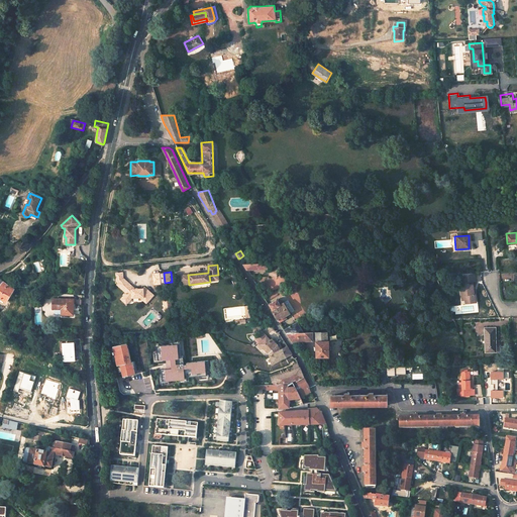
[(135,289),(134,289),(130,284),(123,278),(123,273),(116,273),(116,280),(118,282),(116,285),(125,293),(121,298),(127,304),(132,299),(140,298),(146,304),(153,296),(144,287),(143,288),(138,289),(138,288),(137,288),(136,288),(135,289)]
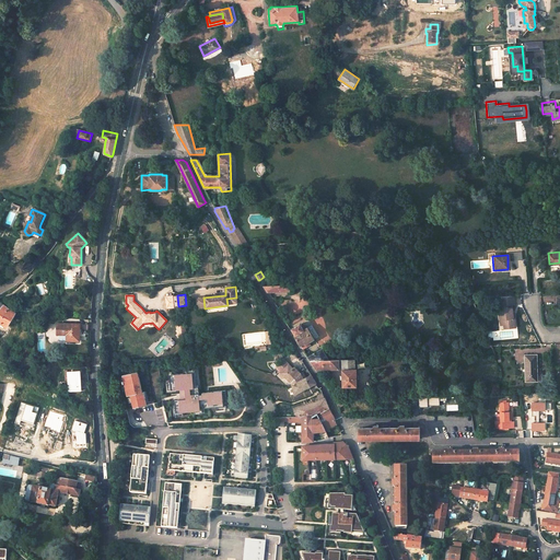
[(509,328),(514,327),(514,319),(512,318),(511,304),(508,304),(506,298),(501,299),(502,305),(503,305),(504,311),(504,314),(499,315),(499,319),(503,319),(503,325),(508,324),(509,328)]
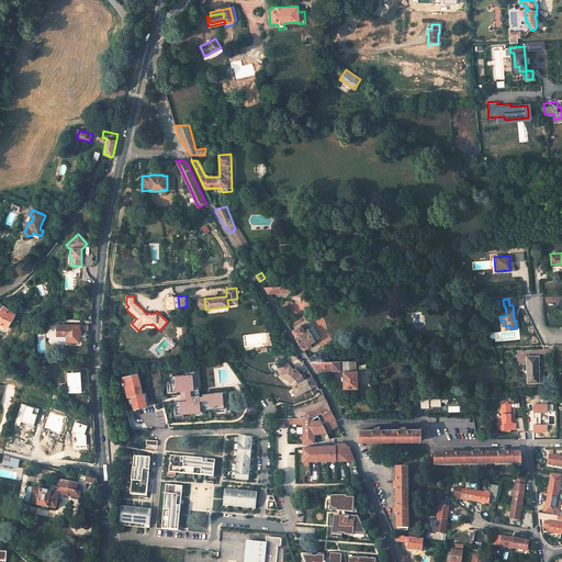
[(0,323),(6,328),(6,327),(15,314),(10,311),(4,305),(0,302),(0,323)]
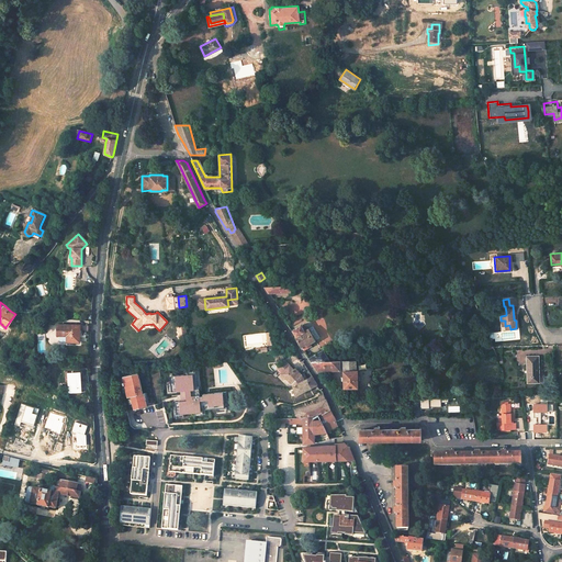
[(67,338),(67,343),(79,343),(80,326),(67,325),(62,325),(60,335),(57,335),(57,337),(67,338)]
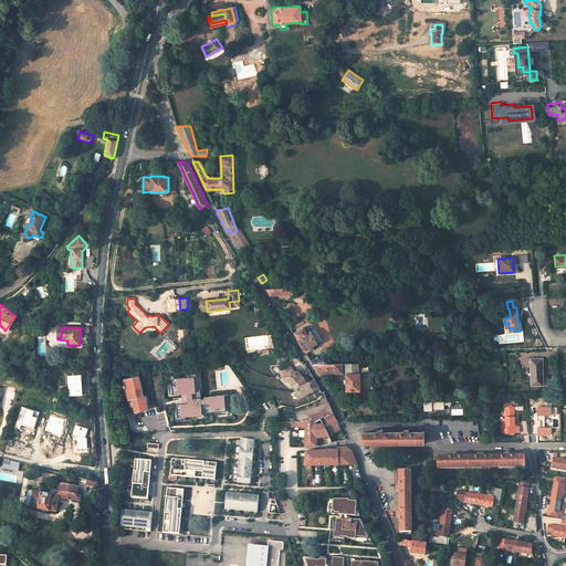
[(297,339),(305,353),(313,348),(312,346),(317,343),(316,343),(308,331),(305,333),(302,327),(293,334),(294,335),(295,334),(299,338),(297,339)]
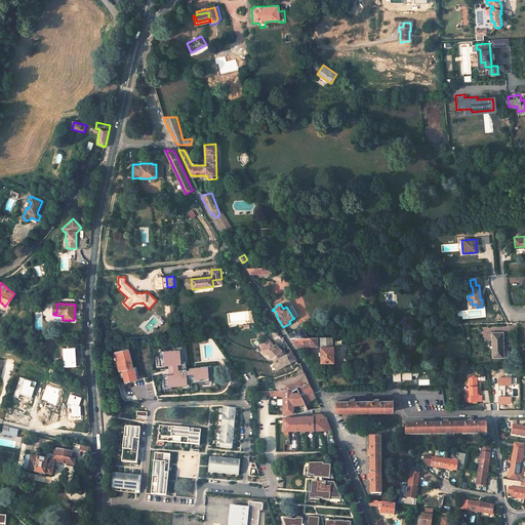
[(173,305),(166,306),(167,316),(174,316),(173,305)]
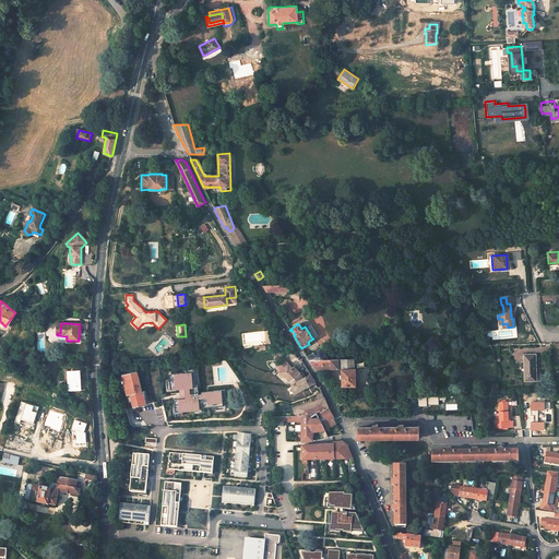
[(309,324),(305,326),(312,339),(317,335),(309,324)]
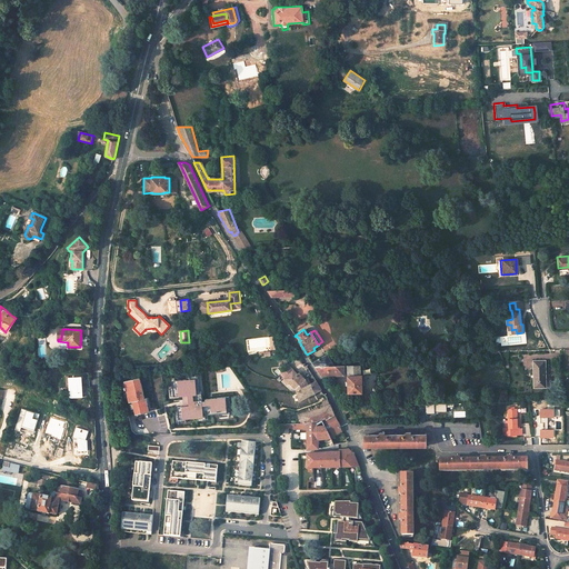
[(286,355),(282,355),(285,366),(287,367),(280,373),(296,389),(297,391),(299,401),(321,390),(321,389),(316,381),(312,383),(311,380),(307,382),(305,379),(299,373),(298,375),(288,363),(286,355)]
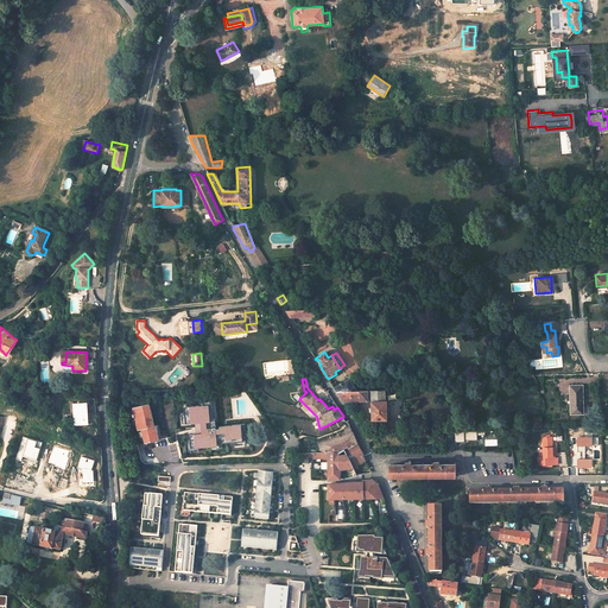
[(372,400),(373,420),(388,420),(387,400),(386,400),(384,390),(371,390),(371,385),(360,385),(360,390),(354,390),(347,380),(335,388),(337,392),(339,392),(344,401),(367,400),(368,400),(372,400)]
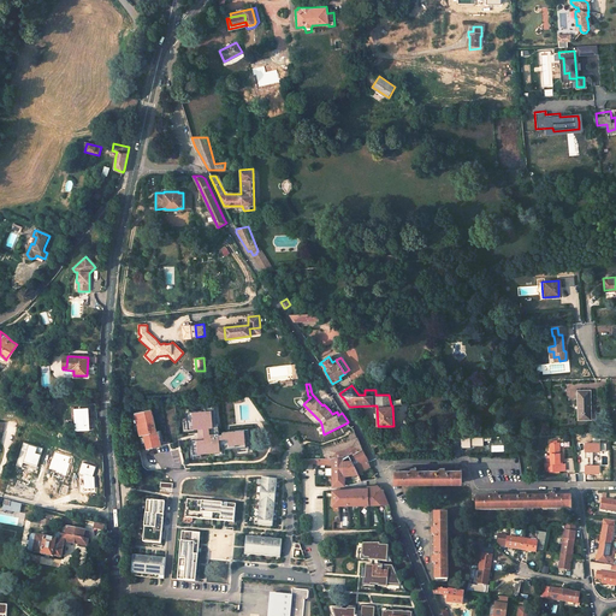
[(578,421),(590,420),(587,391),(576,391),(578,421)]
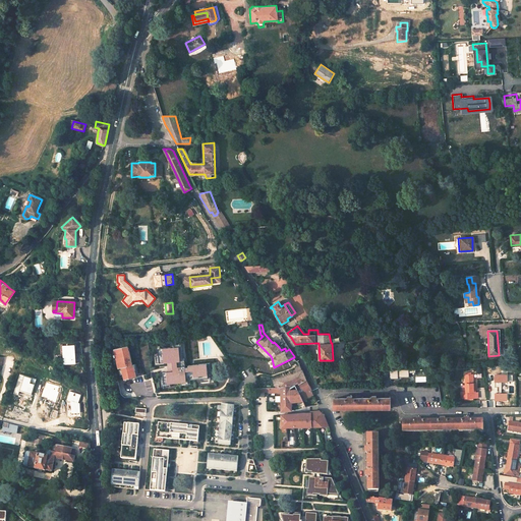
[(186,382),(186,380),(211,378),(209,363),(188,365),(188,367),(185,367),(184,358),(182,358),(181,342),(170,343),(171,347),(158,349),(159,362),(168,362),(169,371),(162,372),(163,384),(186,382)]
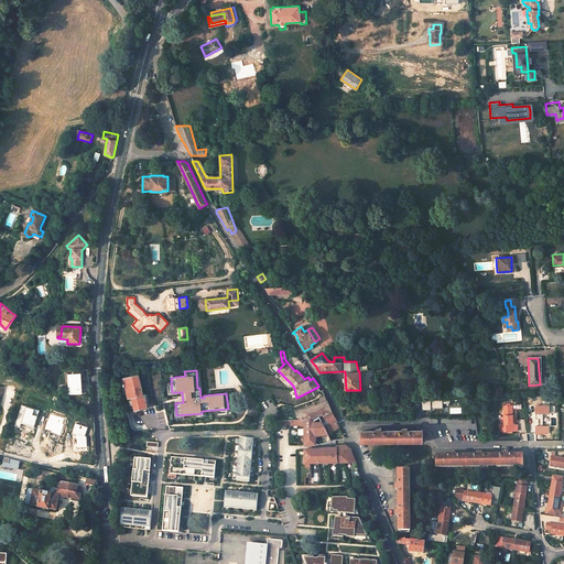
[(68,373),(69,393),(82,392),(80,373),(68,373)]
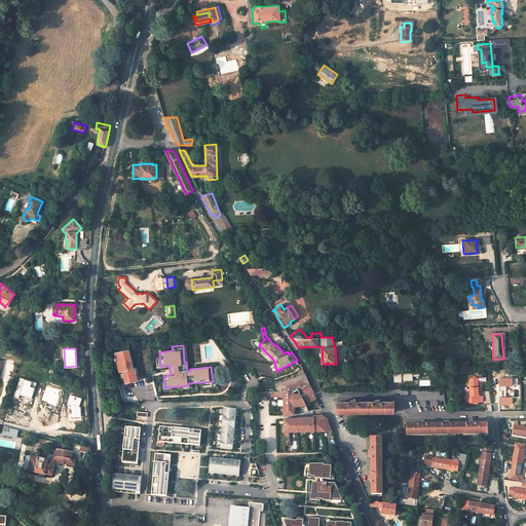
[(119,372),(123,371),(126,383),(138,379),(135,368),(134,368),(128,348),(114,352),(119,372)]
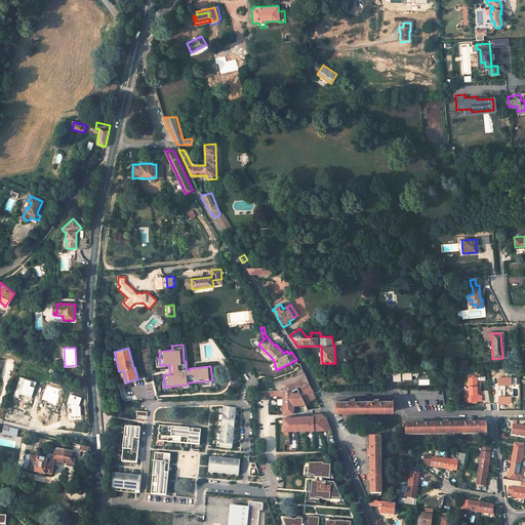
[(293,405),(301,404),(305,410),(309,410),(321,408),(319,402),(306,404),(305,402),(303,397),(309,395),(314,395),(314,393),(309,382),(305,373),(279,384),(280,391),(271,391),(271,394),(271,395),(283,395),(283,414),(293,413),(293,405)]
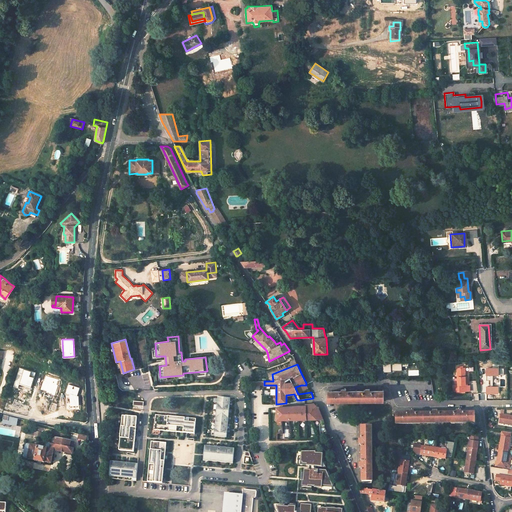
[(458,389),(466,389),(466,385),(467,385),(467,377),(465,377),(465,368),(457,368),(458,389)]
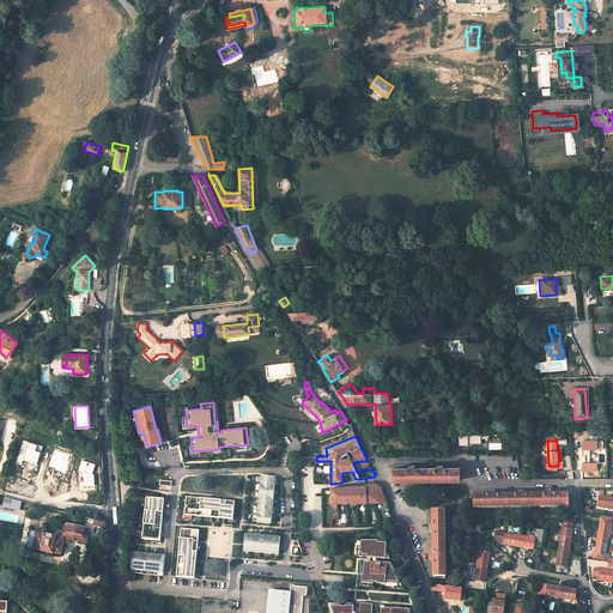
[(393,469),(393,480),(460,479),(460,468),(443,468),(442,466),(438,466),(438,468),(414,468),(414,466),(410,466),(410,468),(393,469)]
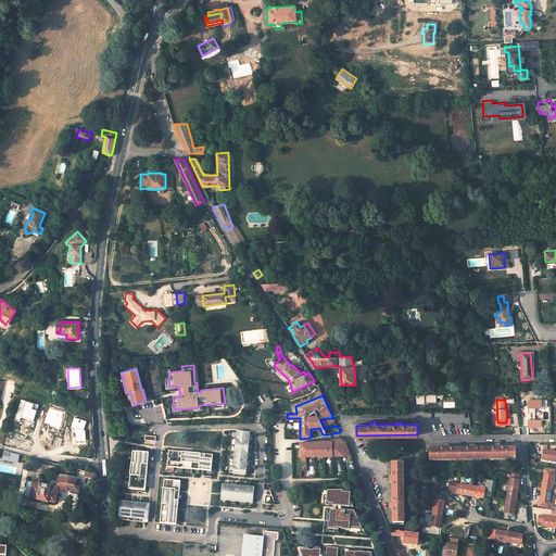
[(248,463),(250,463),(251,460),(248,460),(248,455),(251,455),(251,454),(249,454),(249,449),(252,449),(252,445),(249,445),(250,440),(252,440),(253,438),(250,438),(250,432),(237,431),(232,474),(247,475),(247,469),(250,469),(250,468),(247,467),(248,463)]
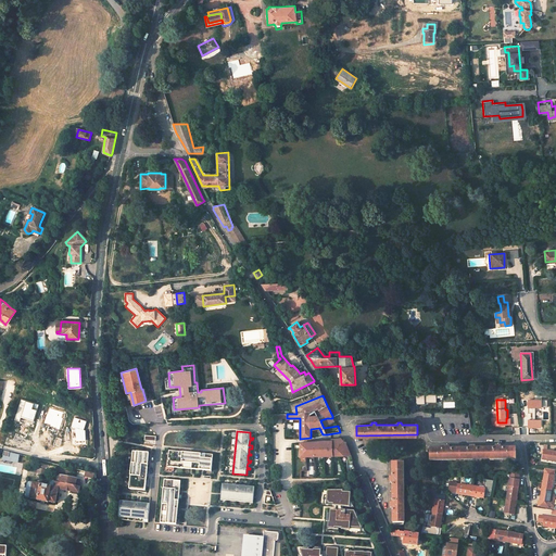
[(301,455),(351,454),(346,443),(340,438),(339,441),(324,441),(300,443),(301,455)]
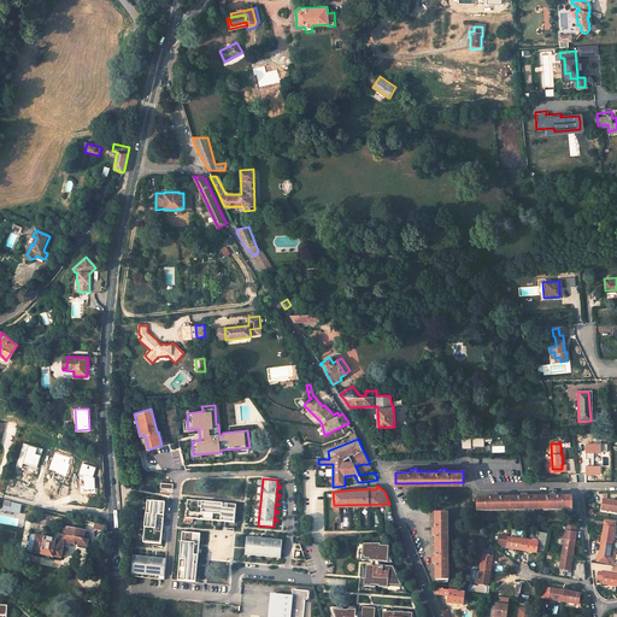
[(477,499),(477,510),(573,509),(573,498),(556,498),(556,495),(551,495),(551,498),(527,498),(527,495),(522,495),(522,498),(498,498),(498,497),(493,497),(493,498),(477,499)]
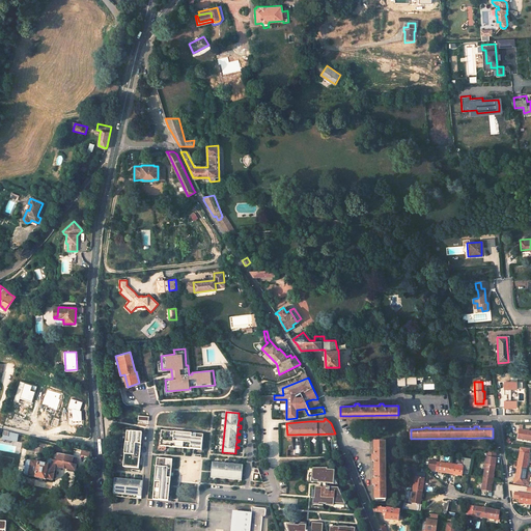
[(530,430),(520,429),(518,439),(530,441),(530,430)]
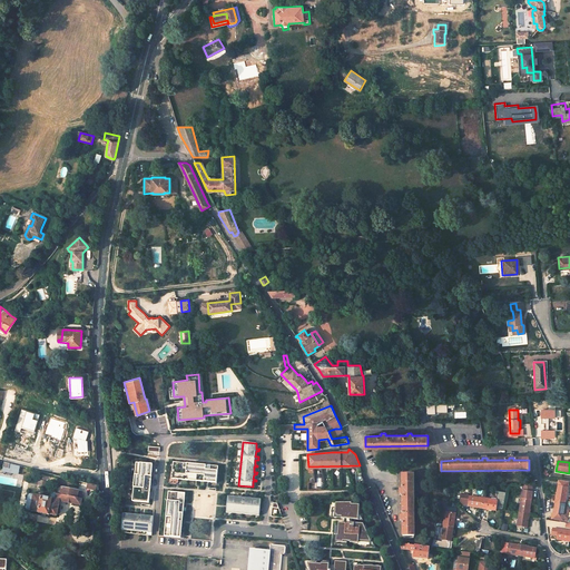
[(153,464),(136,462),(133,501),(149,503),(153,464)]
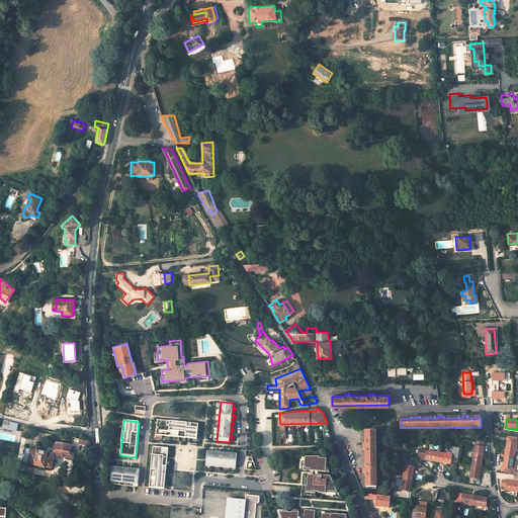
[(196,439),(198,424),(158,420),(156,435),(196,439)]
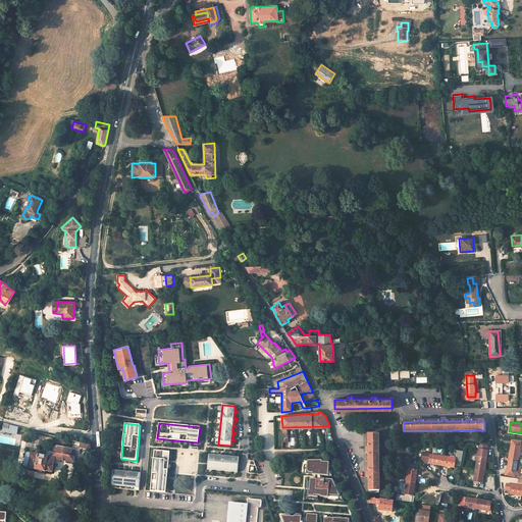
[(378,490),(378,434),(368,434),(368,449),(366,449),(366,453),(368,453),(369,473),(367,473),(367,476),(369,476),(369,490),(378,490)]
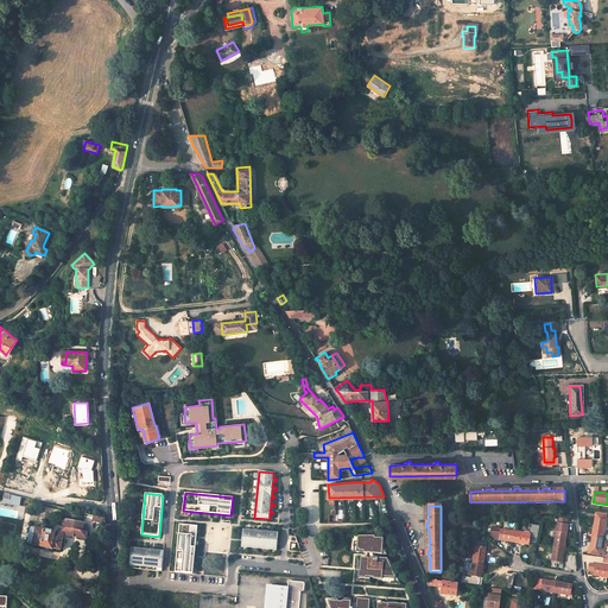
[(106,523),(106,518),(86,513),(84,519),(90,520),(101,523),(101,521),(106,523)]
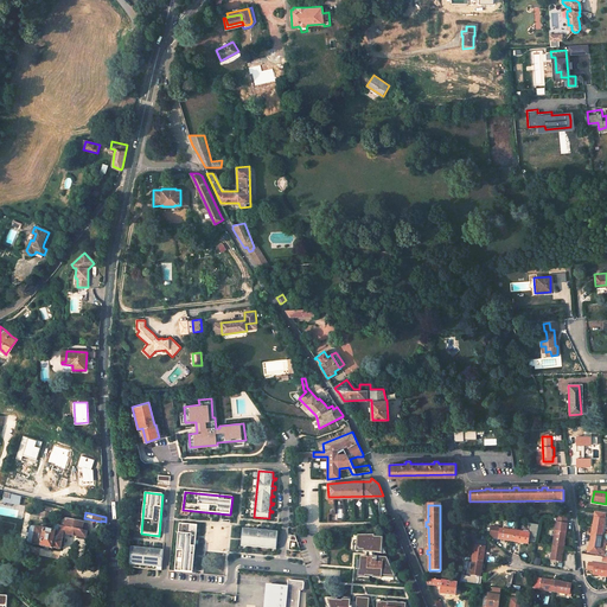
[(602,534),(606,513),(595,512),(592,530),(598,531),(598,534),(602,534)]
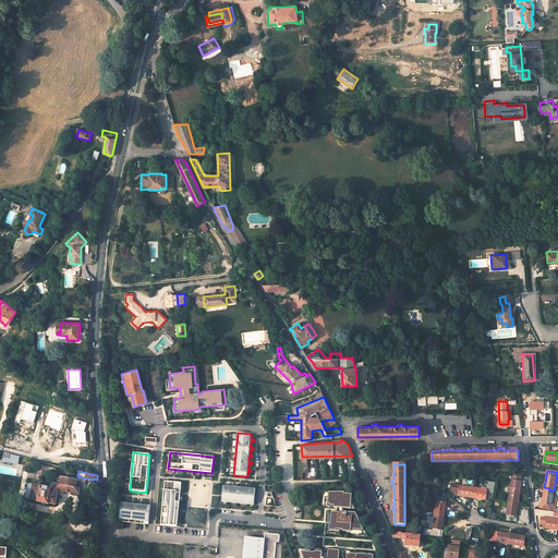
[(511,483),(520,484),(520,474),(511,474),(511,483)]
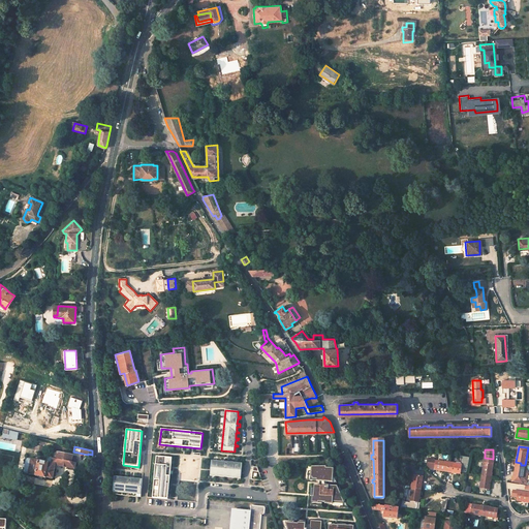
[(29,473),(29,474),(35,475),(35,476),(45,478),(45,477),(53,479),(56,465),(74,469),(76,463),(72,462),(73,456),(58,453),(57,459),(53,459),(52,463),(32,460),(29,473)]
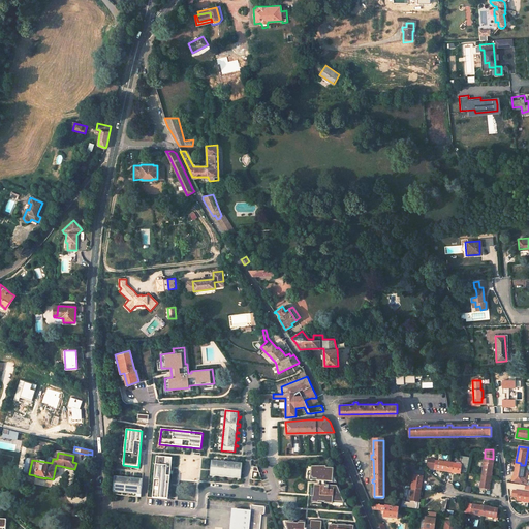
[(173,458),(157,456),(153,497),(168,499),(173,458)]
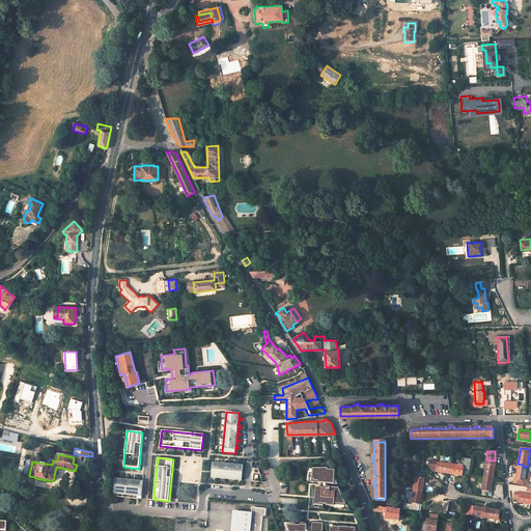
[(464,467),(464,470),(470,471),(471,462),(464,459),(463,467),(464,467)]
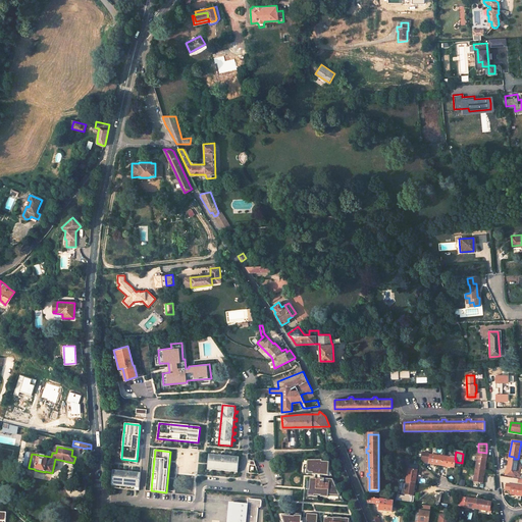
[(486,457),(486,453),(478,452),(478,456),(477,456),(475,469),(479,469),(479,471),(484,472),(486,457)]
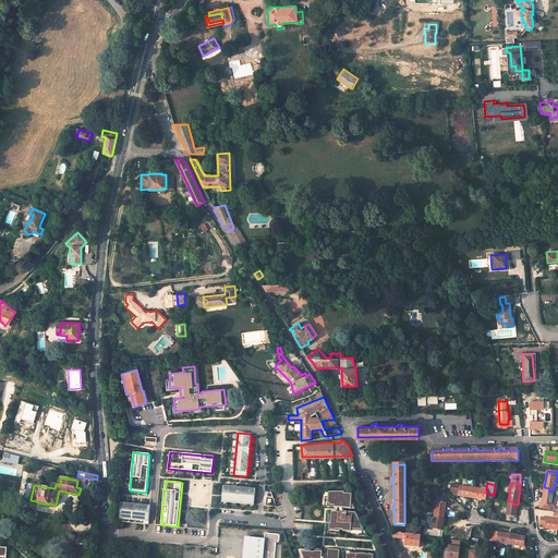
[(254,505),(255,488),(223,485),(221,501),(254,505)]
